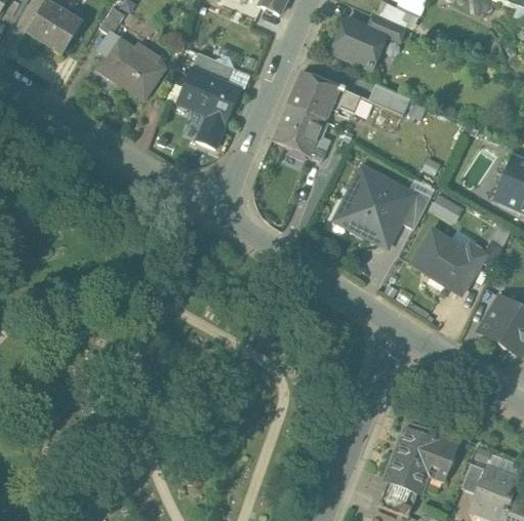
[(81,22),(47,0),(28,32),(63,53),(81,22)]
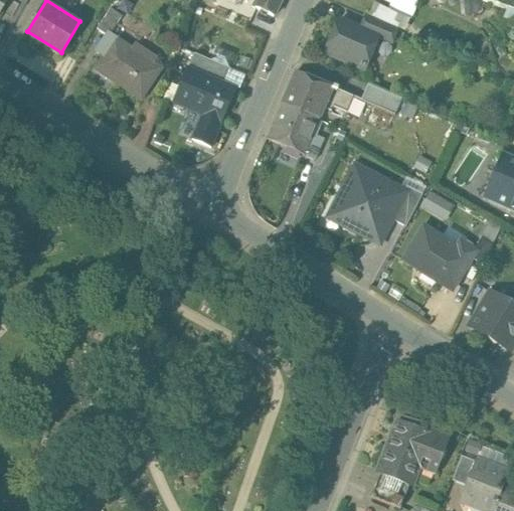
[(253,0),(252,3),(275,13),(280,0),(253,0)]
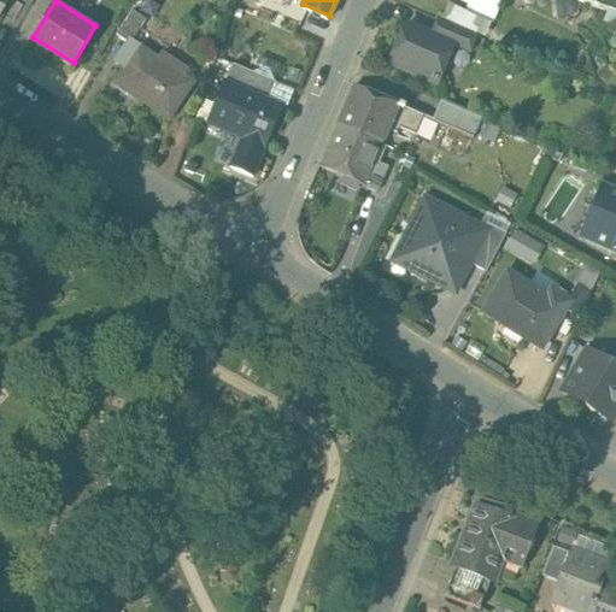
[(469,0),(467,6),(493,18),(502,0),(469,0)]
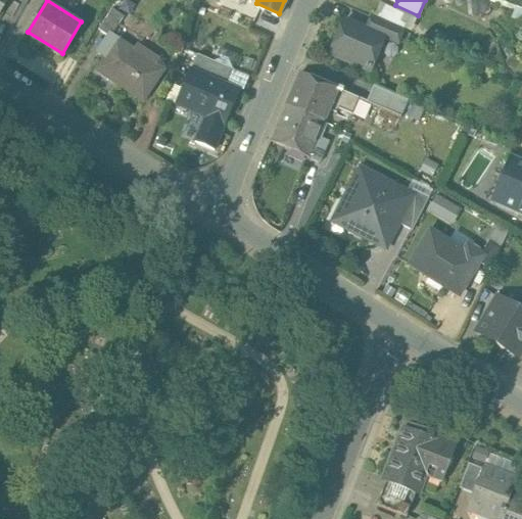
[(125,13),(112,5),(99,26),(111,34),(125,13)]
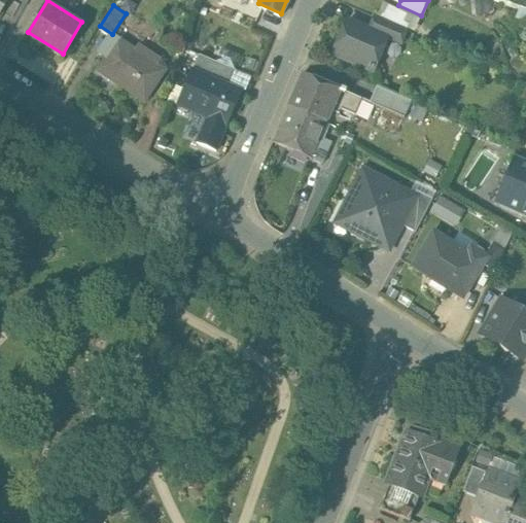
[(408,28),(374,13),(367,27),(388,35),(387,36),(401,42),(408,28)]
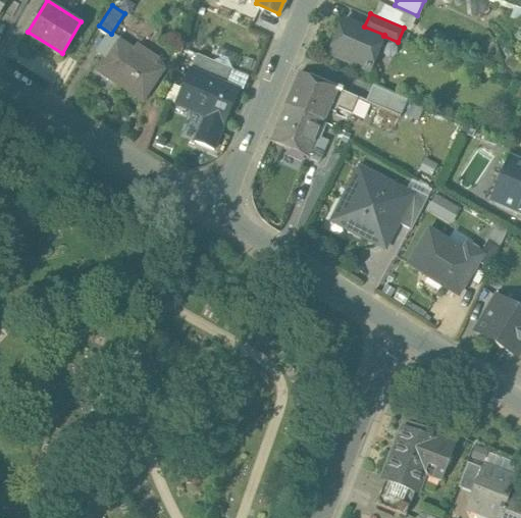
[(364,27),(344,17),(329,50),(370,67),(383,36),(384,35),(364,27)]
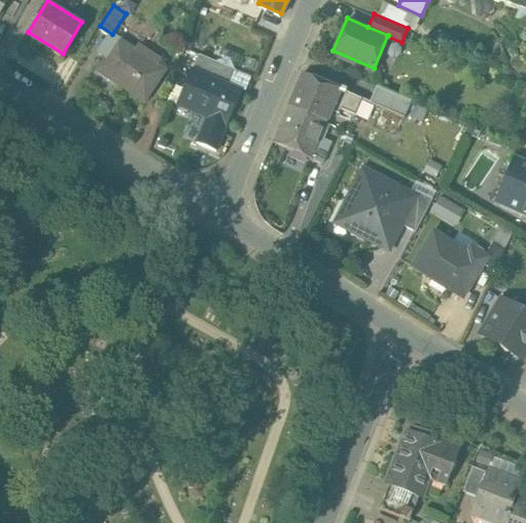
[(165,67),(119,37),(99,68),(145,98),(165,67)]
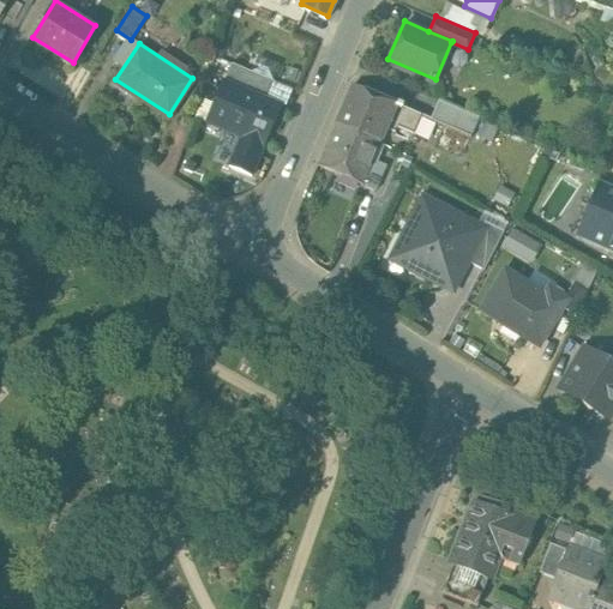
[(276,78),(233,60),(226,77),(269,95),(276,78)]
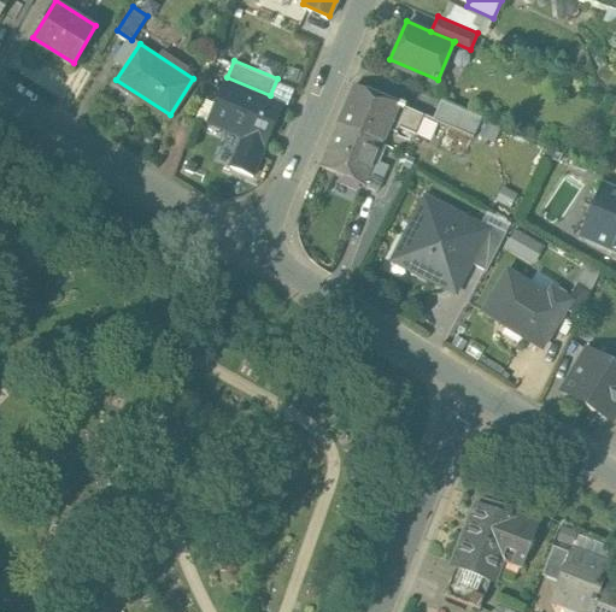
[(227,77),(226,77),(215,100),(216,100),(209,119),(244,134),(232,163),(253,172),(265,143),(283,101),(270,95),(227,77)]
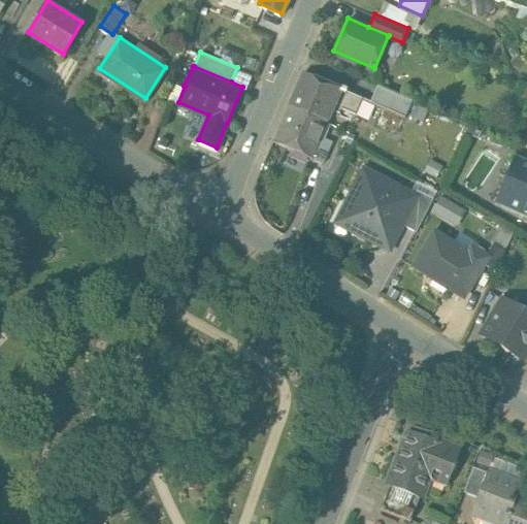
[(364,95),(303,69),(289,103),(327,120),(332,108),(340,111),(342,107),(356,113),(364,95)]
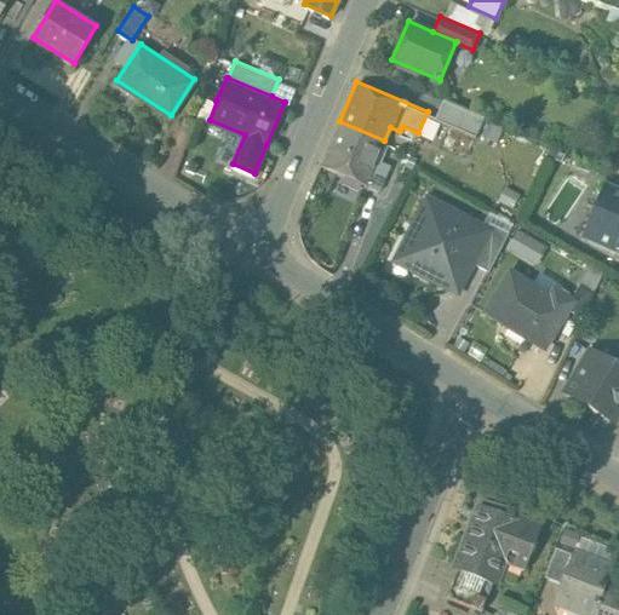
[(485,115),(445,98),(435,118),(476,134),(485,115)]
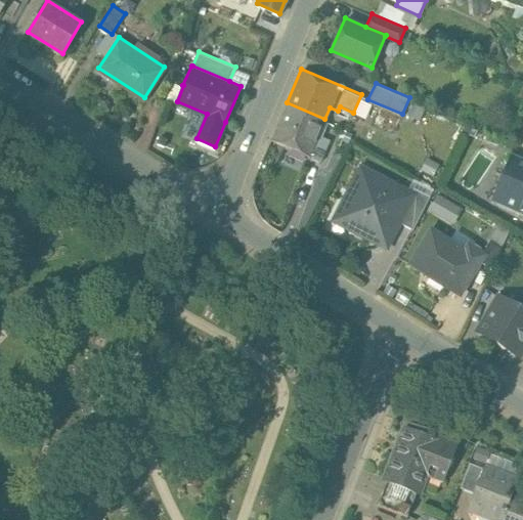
[(324,119),(287,102),(271,137),(310,155),(310,154),(319,133),(325,119),(324,119)]
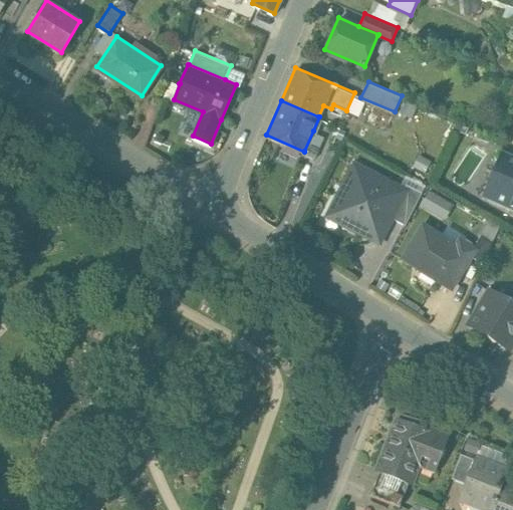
[(323,136),(313,131),(304,151),(315,156),(323,136)]
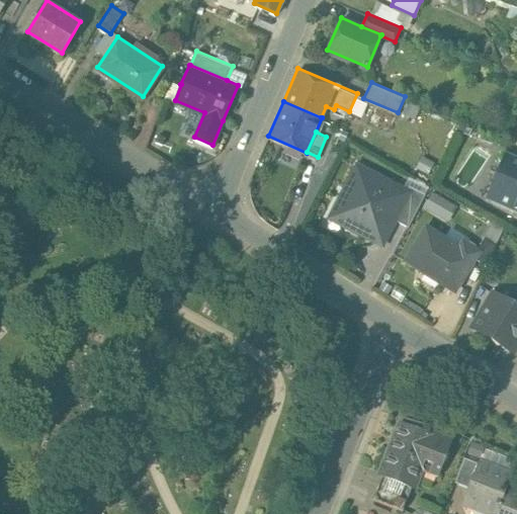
[(516,158),(507,153),(489,195),(516,207),(516,158)]
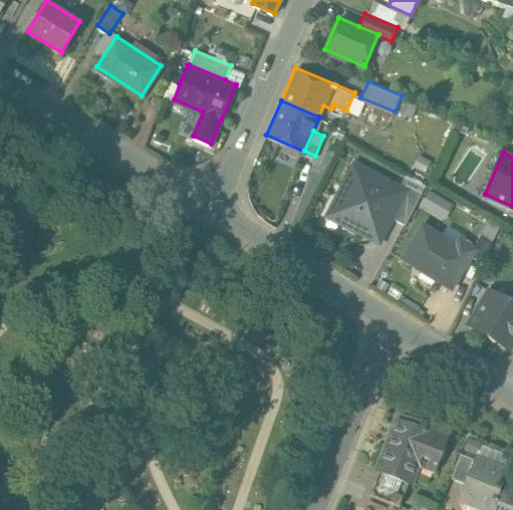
[(403,189),(355,164),(344,186),(348,188),(336,211),(351,219),(349,223),(378,238),(391,215),(404,190),(403,189)]
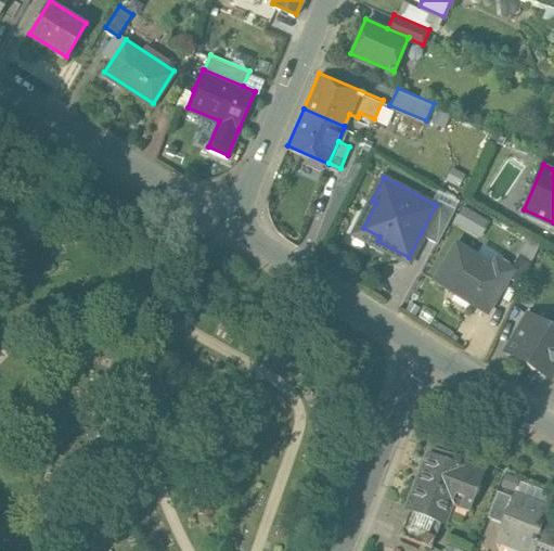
[(438,197),(435,204),(436,205),(422,232),(438,241),(455,206),(438,197)]
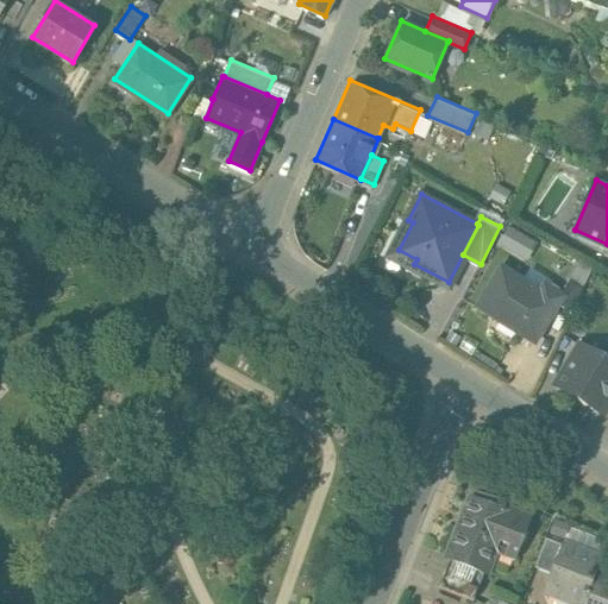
[(509,222),(500,240),(530,255),(539,237),(509,222)]
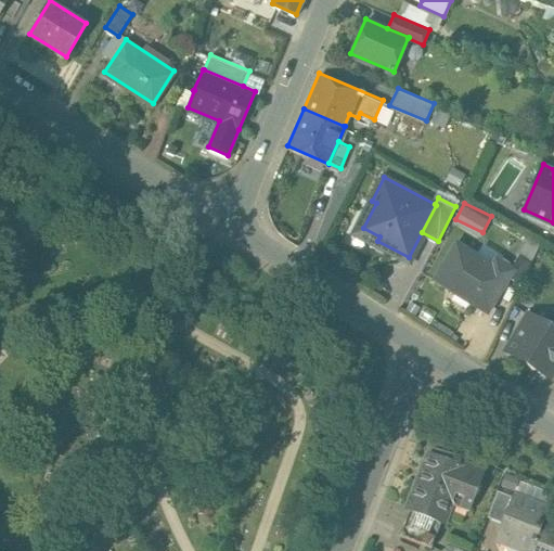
[(493,263),(458,240),(434,278),(481,307),(492,289),(499,293),(510,276),(522,283),(531,260),(519,253),(512,266),(497,257),(493,263)]
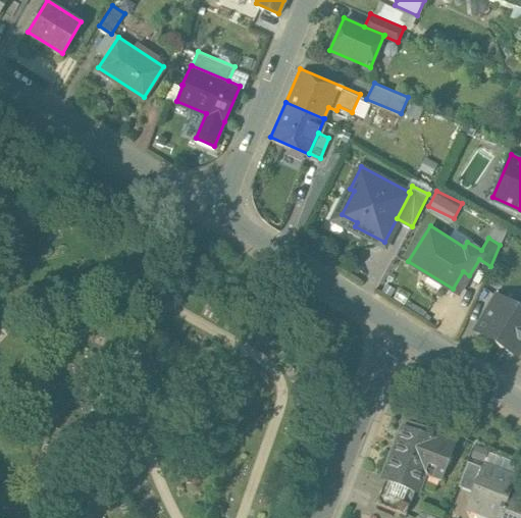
[(520,307),(498,293),(476,327),(517,353),(520,347),(520,307)]
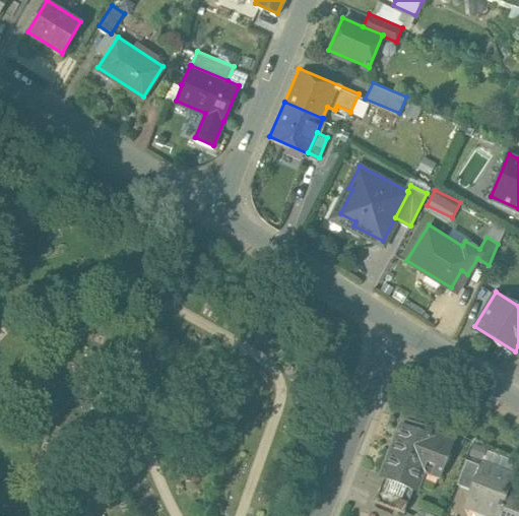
[(453,444),(404,425),(383,477),(384,477),(413,489),(425,461),(444,468),(453,444)]
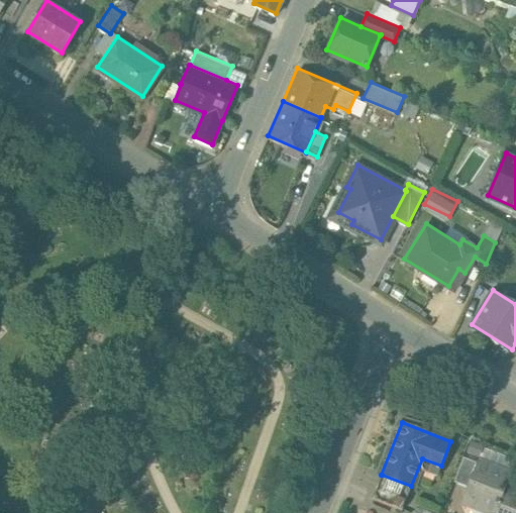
[(463,455),(453,479),(469,485),(478,460),(463,455)]
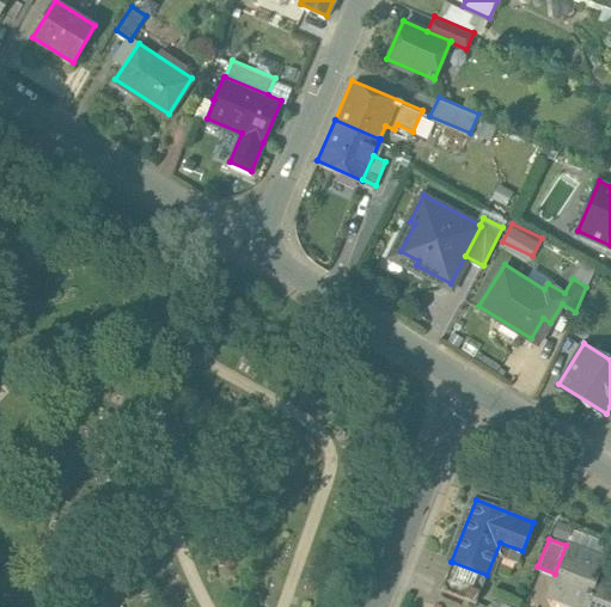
[(603,559),(566,545),(555,574),(549,589),(584,604),(585,604),(597,572),(603,559)]
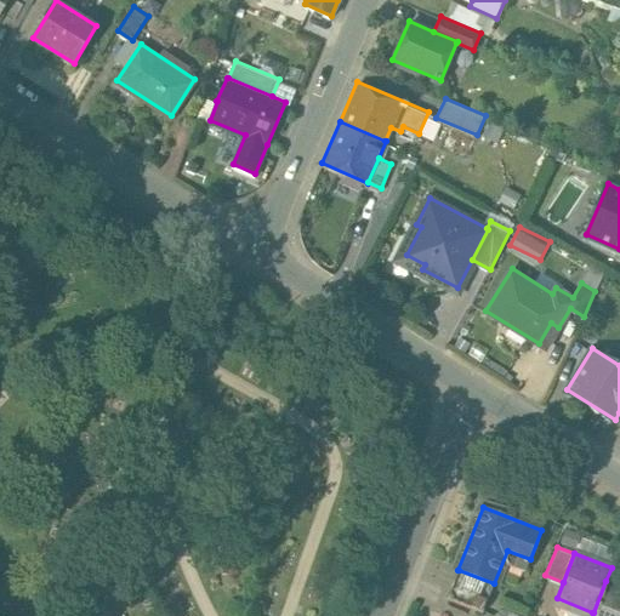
[(494,583),(459,570),(448,597),(484,610),(494,583)]
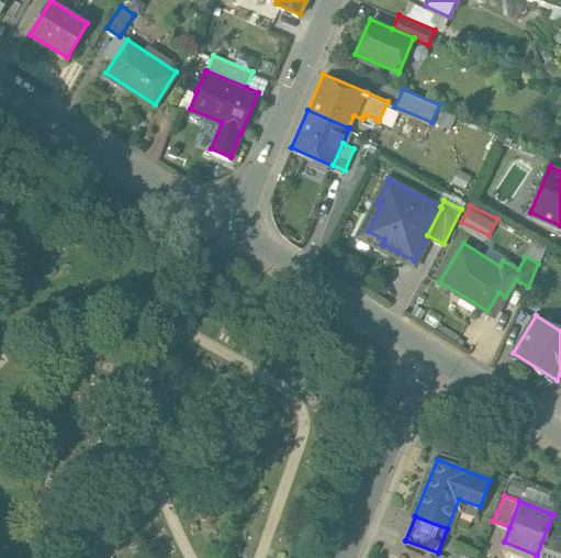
[(560,532),(548,526),(537,555),(536,555),(534,557),(560,557),(560,532)]
